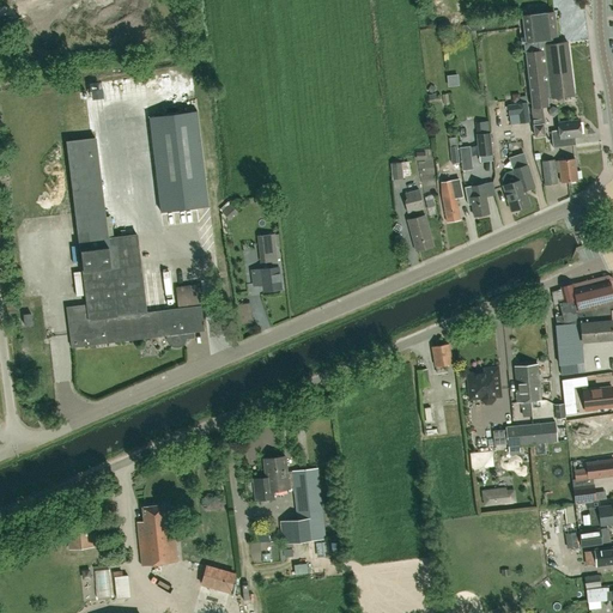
[(523,16),(526,41),(523,42),(526,60),(527,60),(533,108),(547,105),(547,98),(551,98),(552,104),(564,103),(564,97),(574,96),(568,42),(550,43),(550,40),(557,38),(553,12),(523,16)]
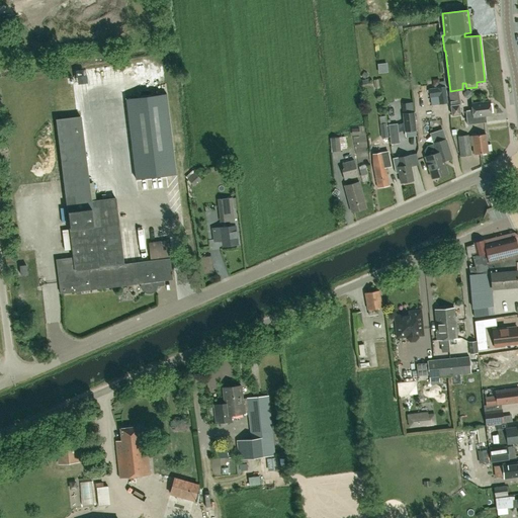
[(427,17),(414,18),(415,26),(427,25),(427,17)]
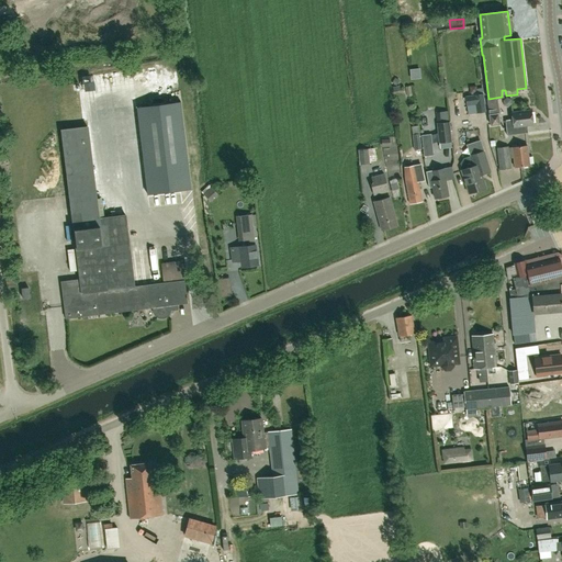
[(485,112),(483,94),(465,97),(467,105),(475,105),(476,113),(485,112)]
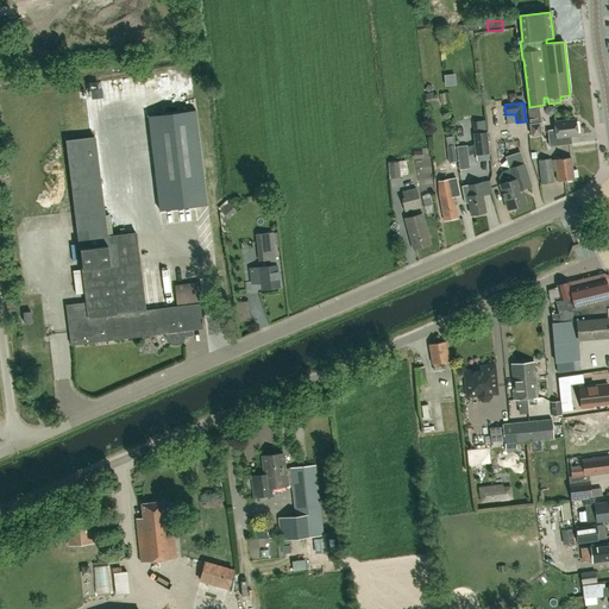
[(161,211),(207,205),(196,111),(183,112),(182,104),(158,106),(159,114),(149,117),(161,211)]
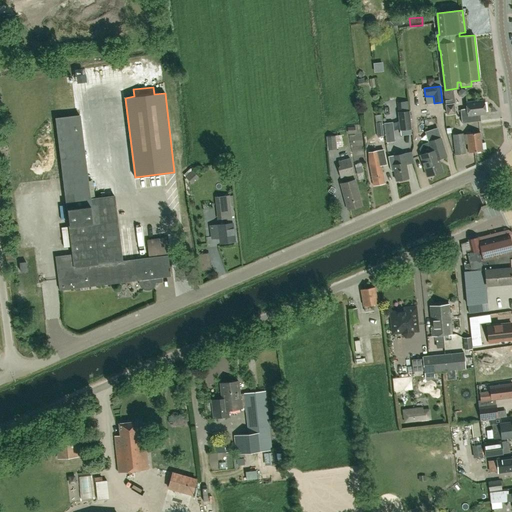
[(444,92),(446,105),(453,104),(451,92),(444,92)]
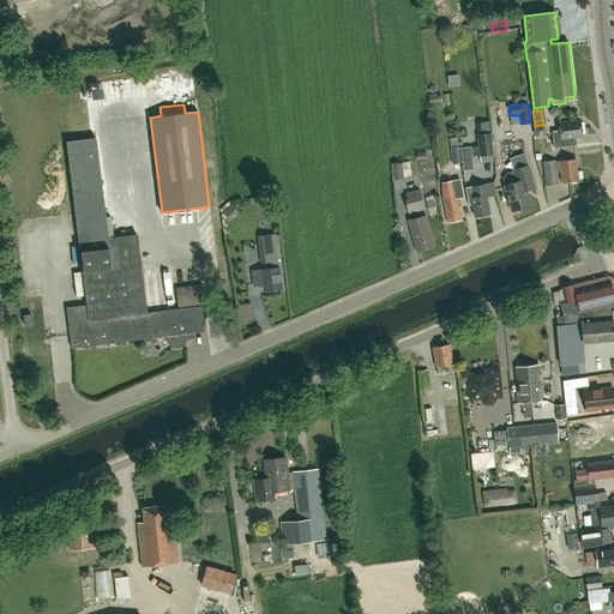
[(561,138),(582,136),(579,121),(559,124),(560,131),(552,132),(553,148),(563,146),(561,138)]
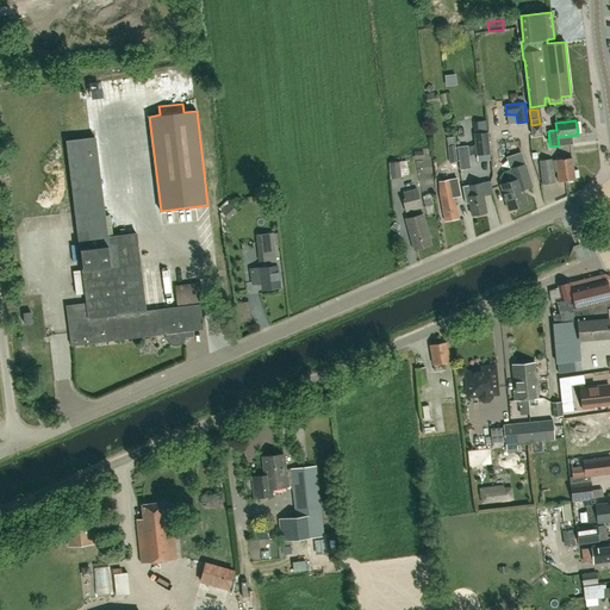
[(541,124),(540,124),(531,125),(533,136),(542,135),(541,124)]
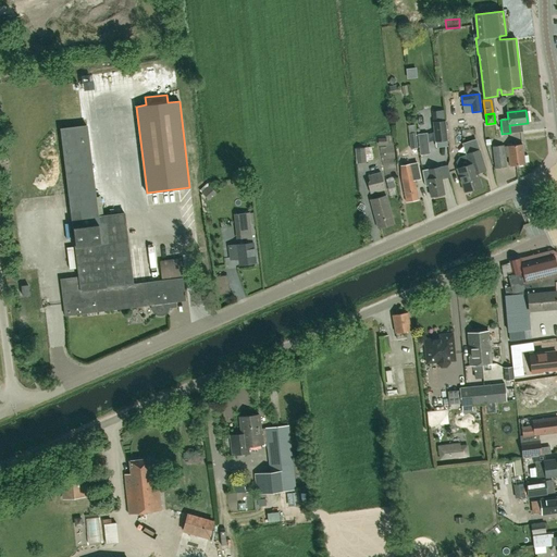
[(434,141),(445,140),(443,121),(432,122),(434,141)]
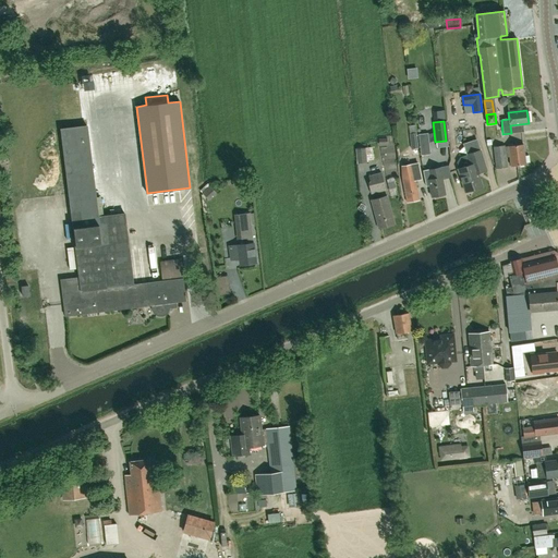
[(125,213),(98,216),(86,125),(60,129),(79,277),(61,279),(65,316),(152,305),(152,310),(153,312),(156,314),(158,315),(160,316),(162,316),(166,315),(167,314),(168,313),(169,311),(170,308),(177,307),(177,303),(186,301),(183,279),(134,284),(125,213)]
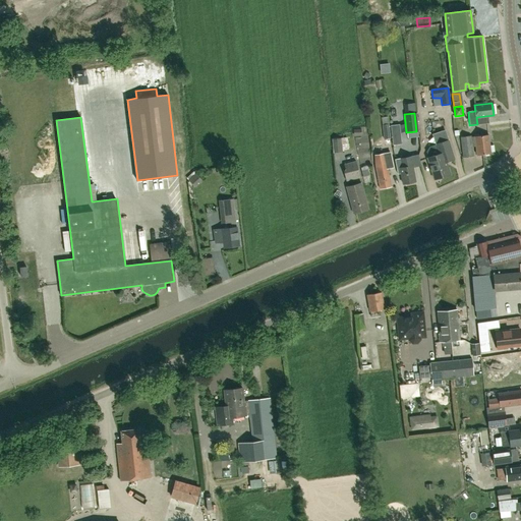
[(384,139),(391,138),(388,117),(382,118),(384,139)]
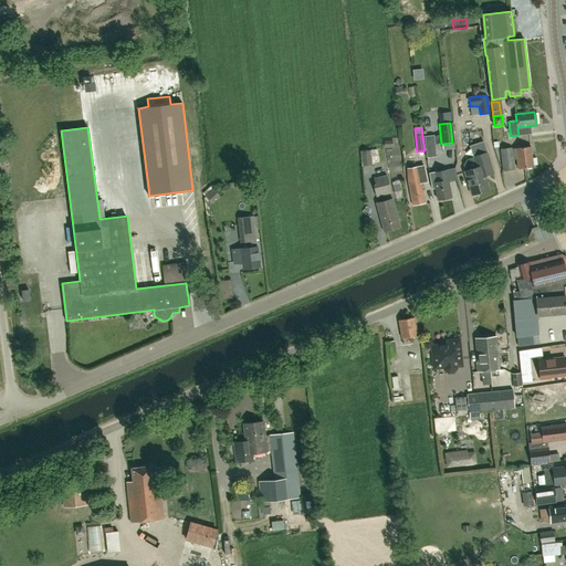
[(470,146),(474,157),(478,167),(464,171),(472,195),(489,189),(484,176),(493,173),(486,153),(483,142),(470,146)]
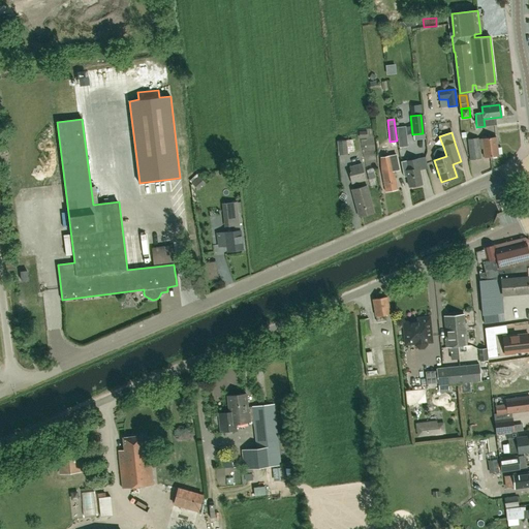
[(483,138),(478,139),(478,137),(468,139),(470,159),(480,158),(479,149),(484,149),(485,157),(499,156),(496,136),(483,138)]
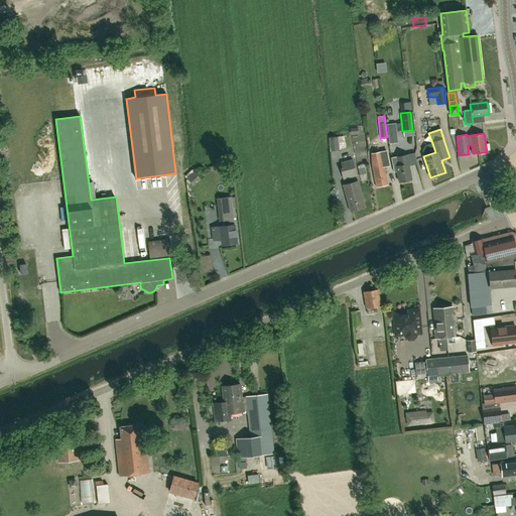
[(330,151),(340,150),(338,136),(329,137),(330,151)]
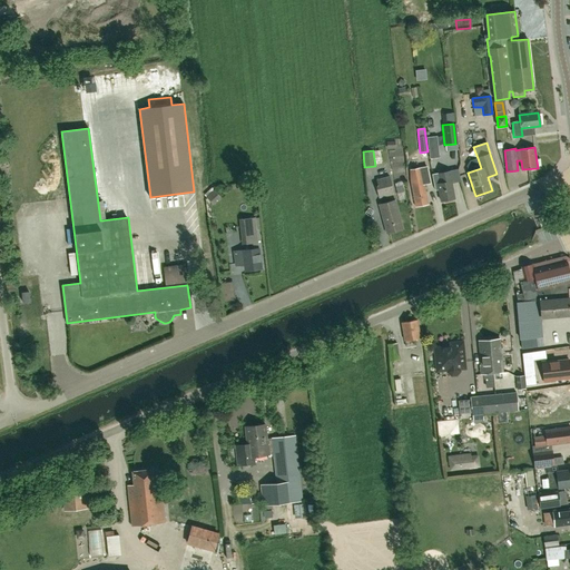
[(428,204),(424,184),(430,183),(426,167),(421,168),(420,167),(410,169),(411,183),(415,206),(428,204)]
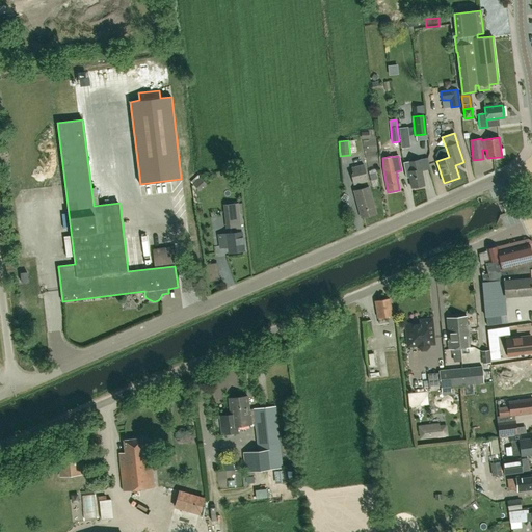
[(406,178),(409,177),(411,188),(424,185),(419,160),(409,161),(403,163),(406,178)]
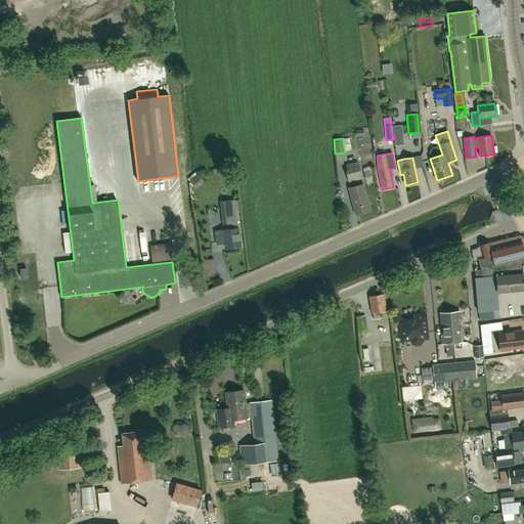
[(348,182),(362,178),(357,162),(345,165),(347,171),(345,171),(348,182)]
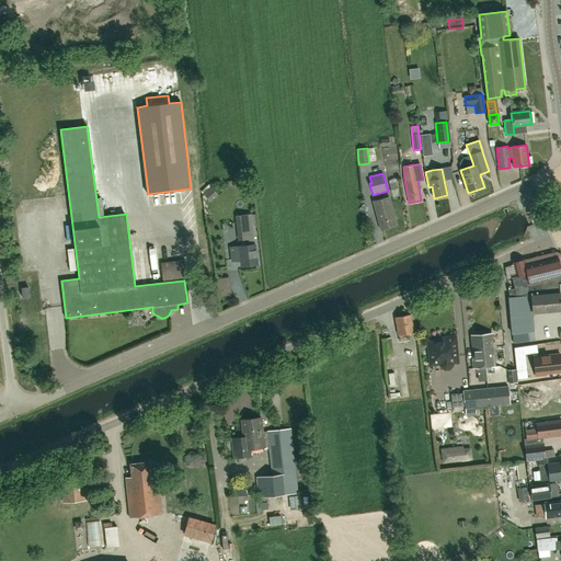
[(402,191),(401,187),(400,183),(390,185),(391,190),(397,189),(398,193),(402,191)]
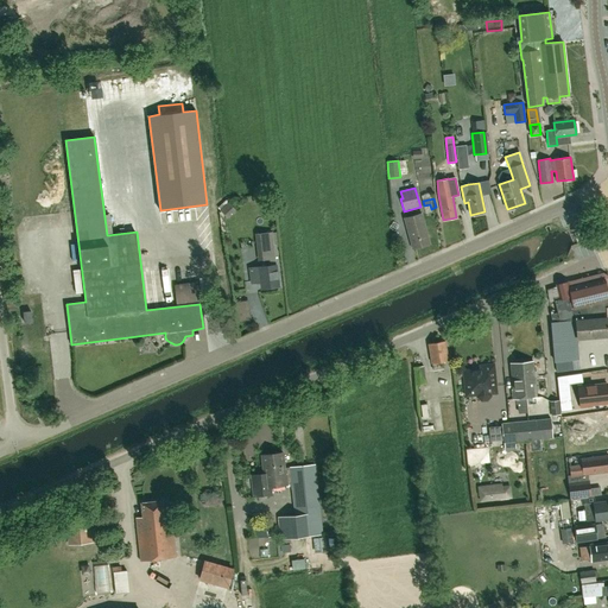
[(405,217),(409,229),(413,248),(430,245),(422,213),(405,217)]
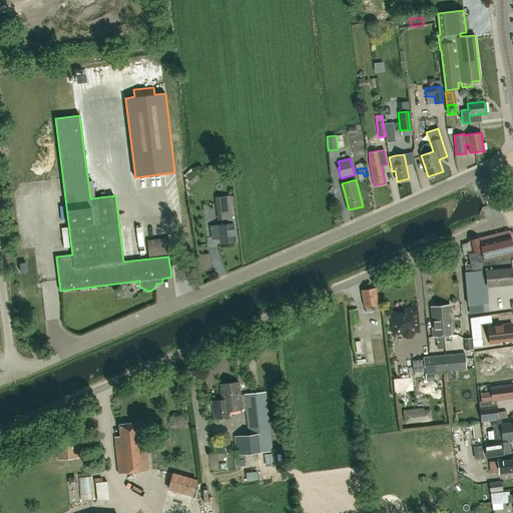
[(220,219),(231,217),(230,206),(218,208),(220,219)]
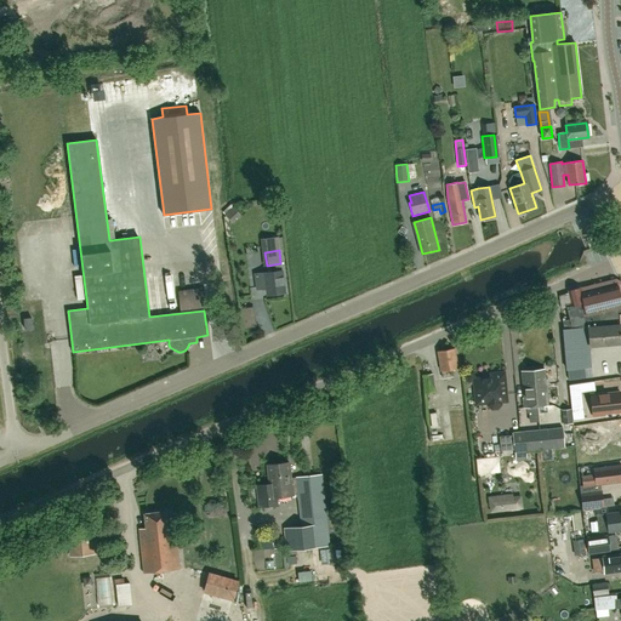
[(268,295),(284,292),(281,271),(265,273),(268,295)]
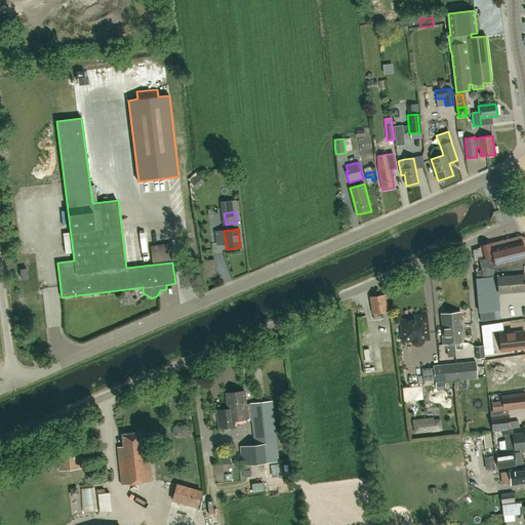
[(496,273),(496,277),(502,271),(508,270),(508,271),(523,267),(523,266),(524,266),(524,254),(522,241),(491,248),(495,267),(496,273)]
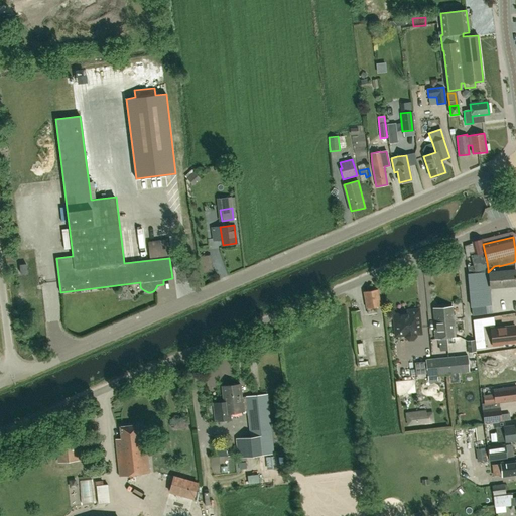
[(150,258),(169,256),(167,239),(147,242),(150,258)]
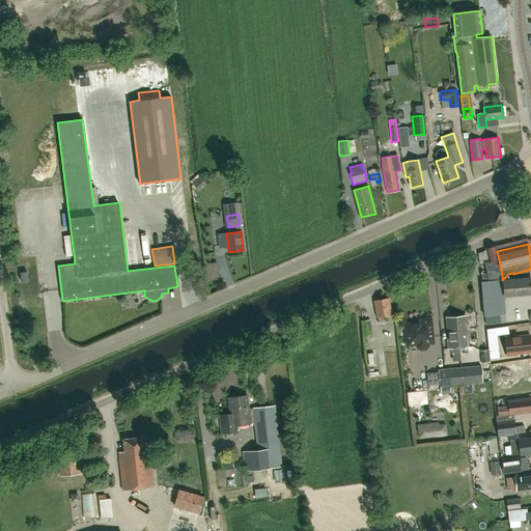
[(497,251),(496,247),(485,249),(488,261),(484,263),(490,280),(501,278),(499,271),(501,270),(497,251)]
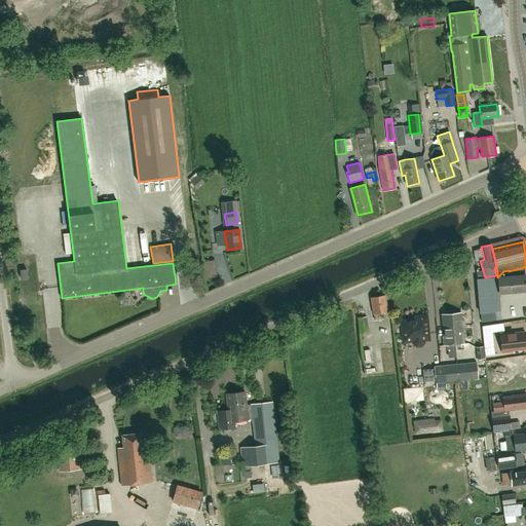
[(525,290),(525,282),(525,274),(524,267),(509,271),(509,270),(503,271),(497,277),(478,279),(481,313),(500,311),(498,293),(505,292),(525,290)]
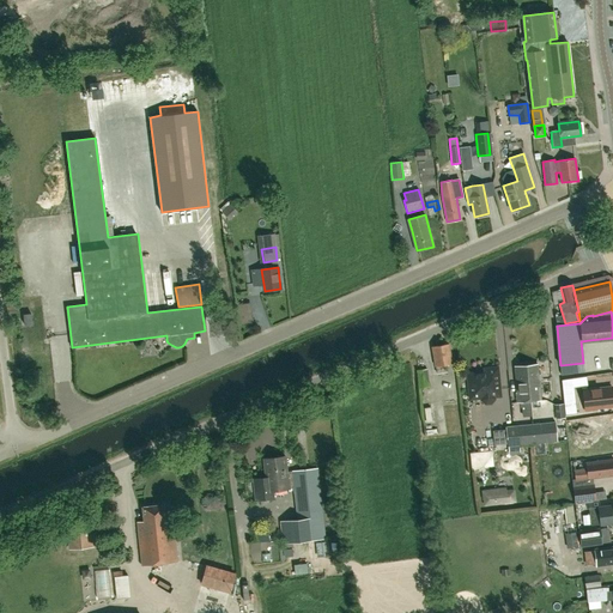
[(445,365),(451,364),(449,345),(432,347),(435,366),(436,366),(437,374),(447,372),(445,365)]
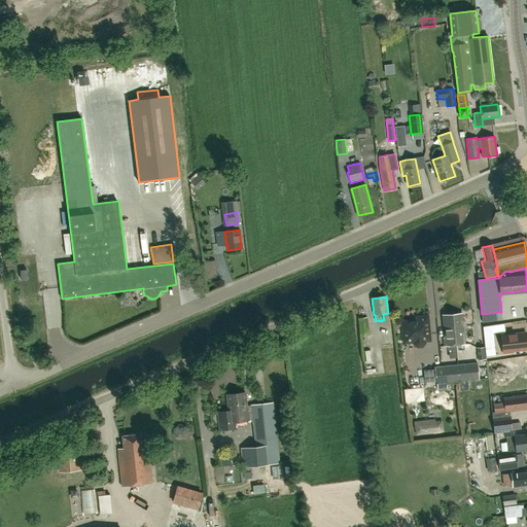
[(456,345),(464,344),(461,313),(443,315),(445,346),(447,346),(447,351),(449,351),(449,358),(457,358),(456,345)]
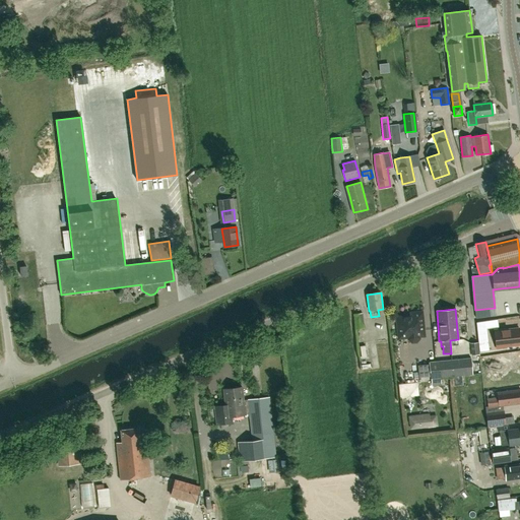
[(411,342),(415,342),(416,342),(419,339),(418,337),(425,336),(421,312),(410,313),(411,316),(408,316),(408,317),(400,317),(398,319),(396,321),(397,330),(399,332),(401,333),(407,333),(407,334),(408,334),(408,340),(411,342)]
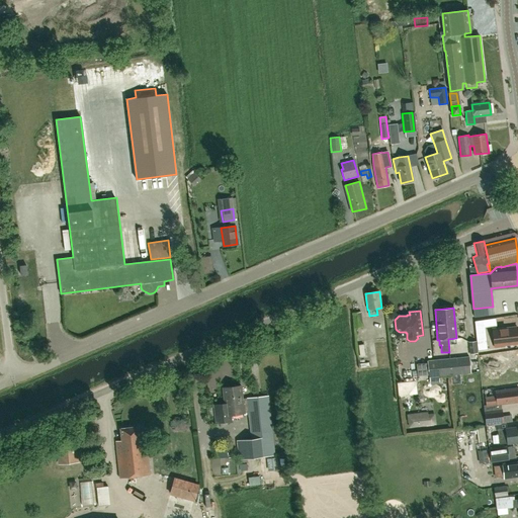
[(354,328),(362,326),(361,312),(352,313),(354,328)]
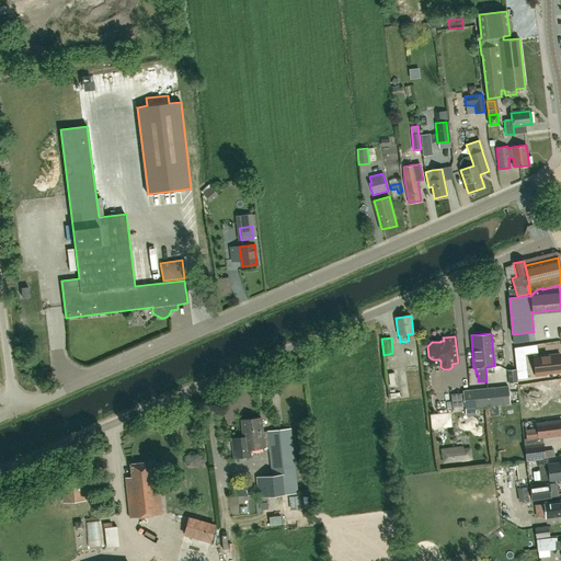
[(527,369),(525,355),(524,346),(514,347),(516,369),(527,369)]
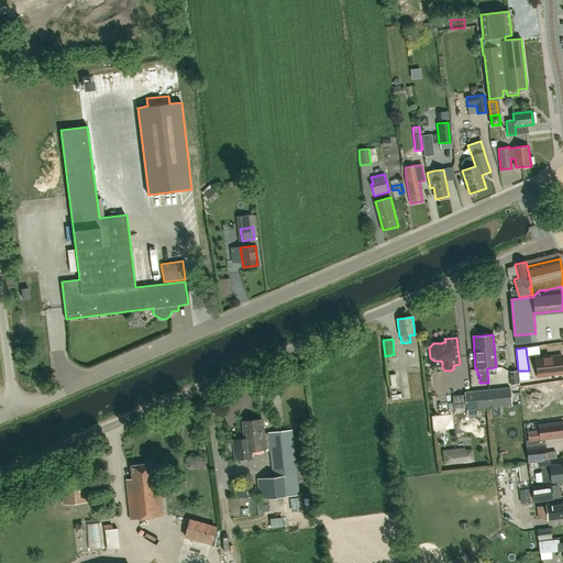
[(562,373),(561,355),(547,357),(545,356),(534,357),(537,377),(547,376),(547,375),(562,373)]
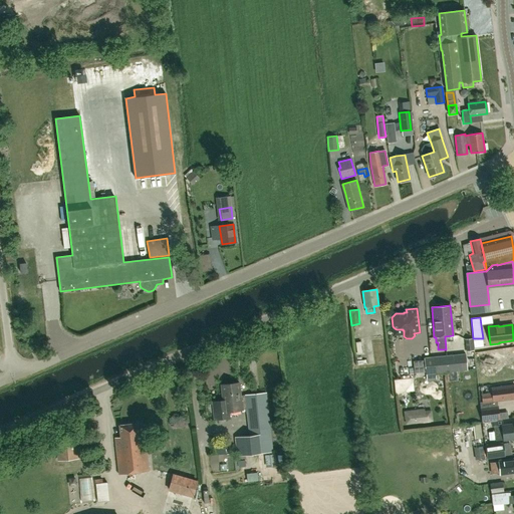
[(466,351),(474,350),(473,338),(465,339),(466,351)]
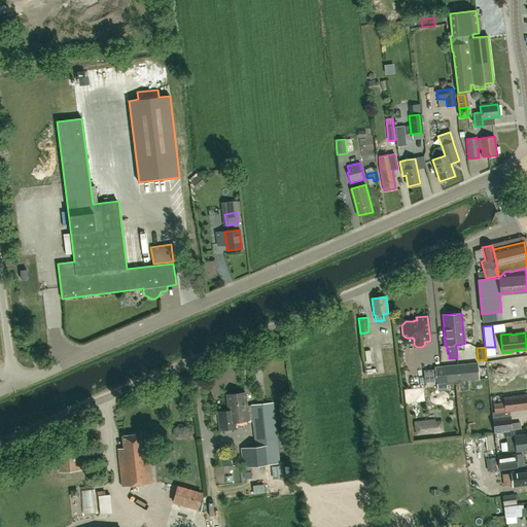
[(436,384),(479,380),(478,362),(434,366),(436,384)]
